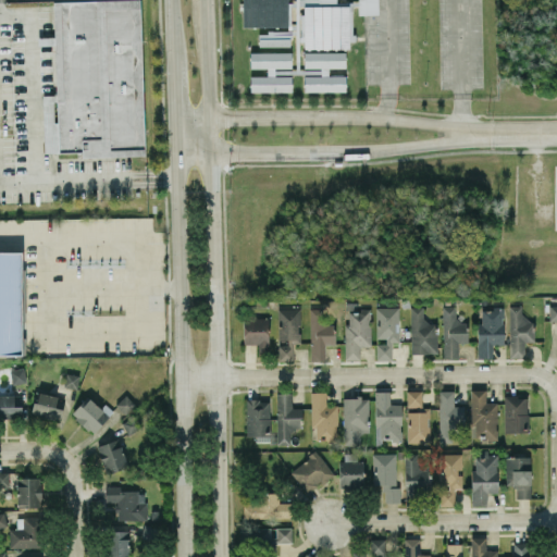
[(82,0),(140,0),(145,155),(81,157),(81,151),(44,152),(42,95),(57,95),(54,44),(38,45),(38,38),(54,37),(53,1),(82,0)]
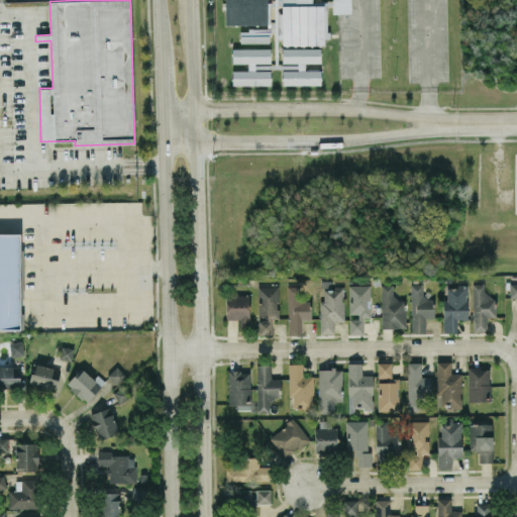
[(350,0),(332,0),(333,13),(350,13),(350,0)]
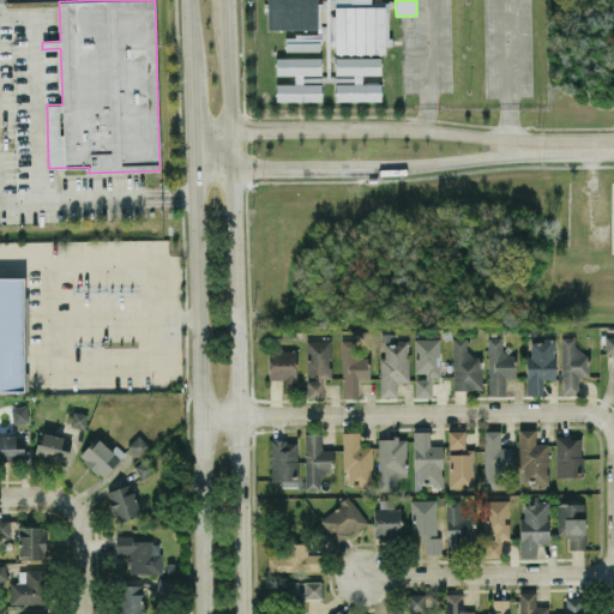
[(332,54),(387,53),(387,6),(333,6),(333,31),(331,31),(332,54)]
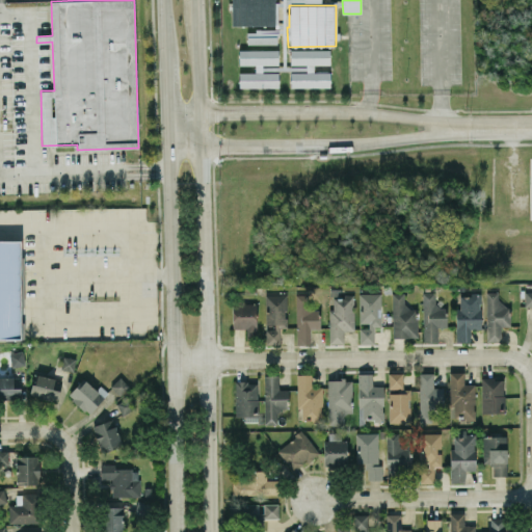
[(276,44),(276,34),(267,34),(267,31),(247,31),(247,44),(276,44)]
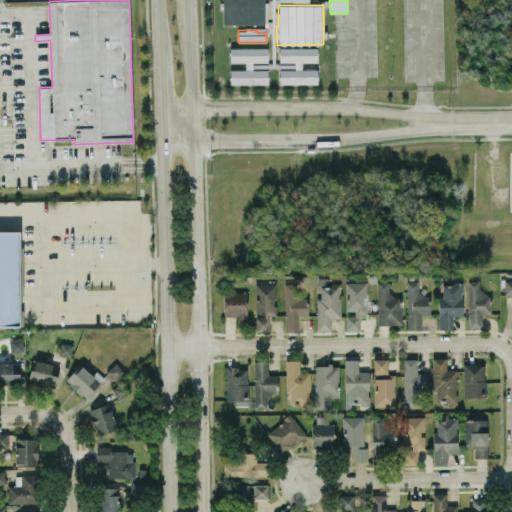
[(268,48),(230,47),(230,62),(268,62),(268,48)]
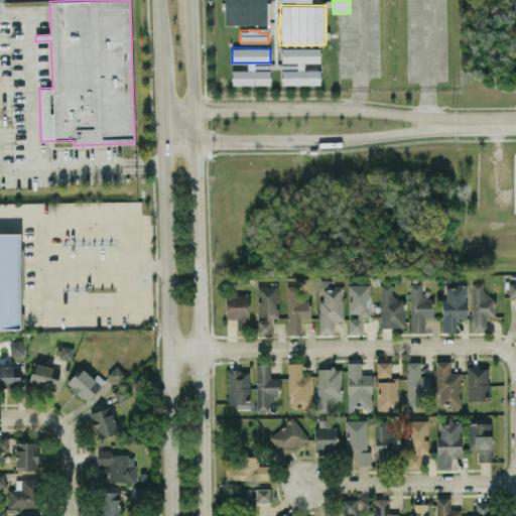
[(320,84),(319,70),(304,70),(304,62),(320,62),(320,47),(282,48),(282,62),(297,62),(297,70),(281,70),(282,85),(320,84)]
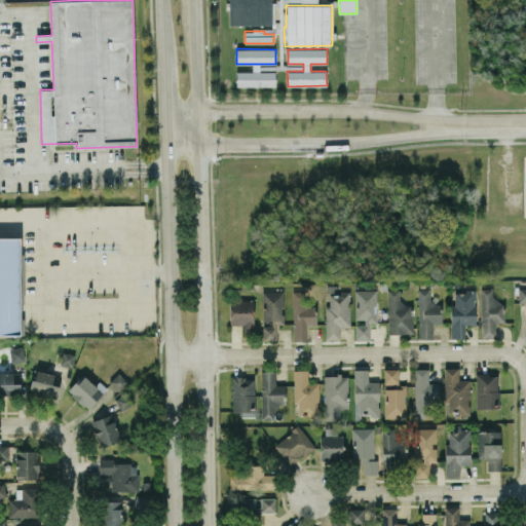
[(275,72),(236,71),(236,86),(275,86),(275,72)]
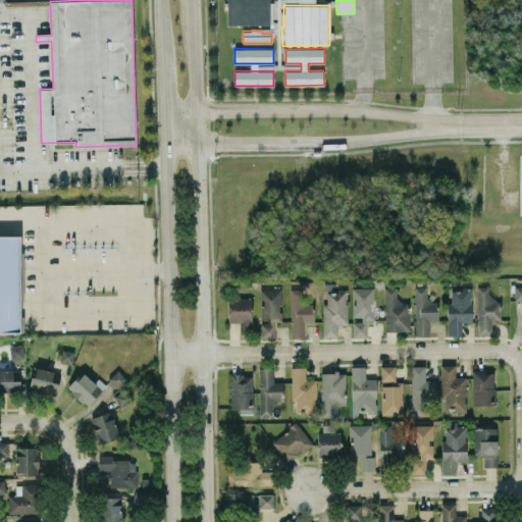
[(0,236),(19,236),(19,331),(0,331),(0,236)]
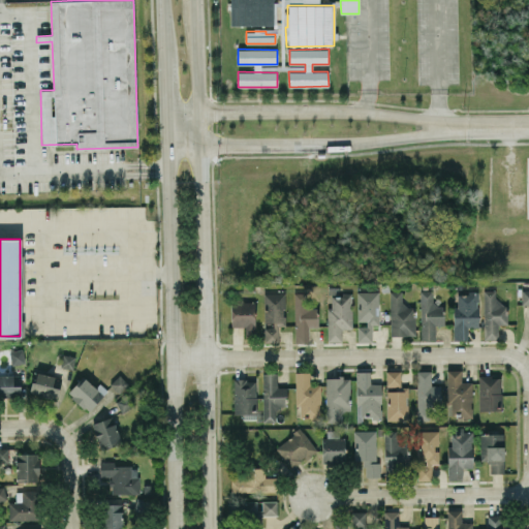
[(433,290),(422,289),(419,339),(435,340),(435,324),(443,325),(444,304),(433,304),(433,290)]
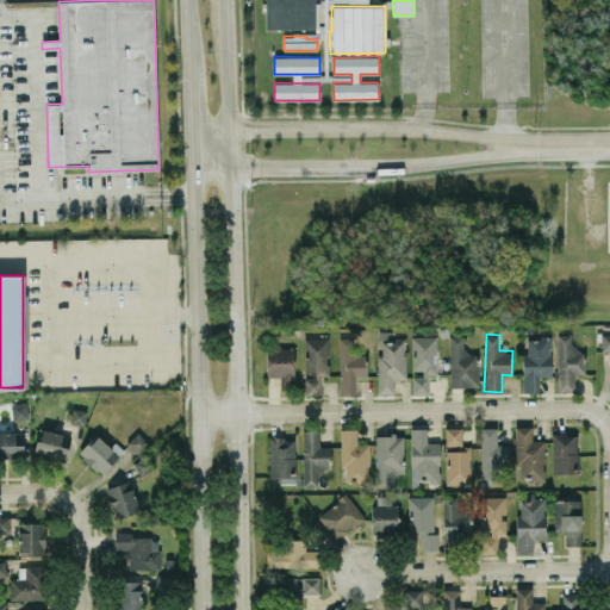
[(585,374),(585,348),(572,348),(572,334),(558,334),(558,392),(574,391),(574,374),(585,374)]
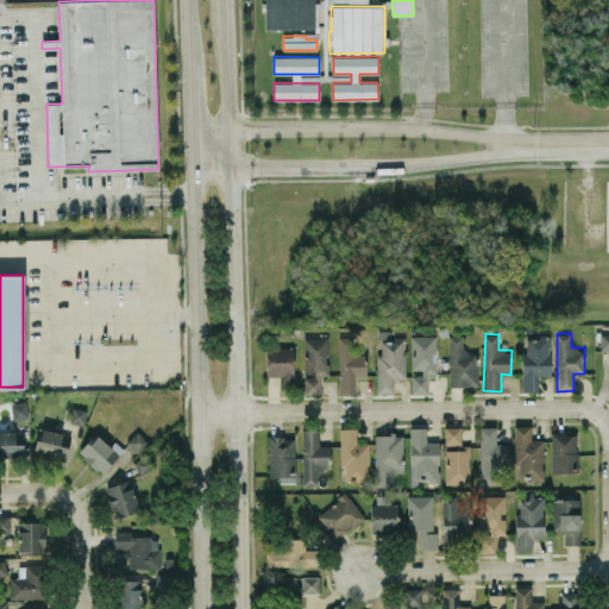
[(437,374),(435,334),(412,336),(413,393),(428,393),(428,374),(437,374)]
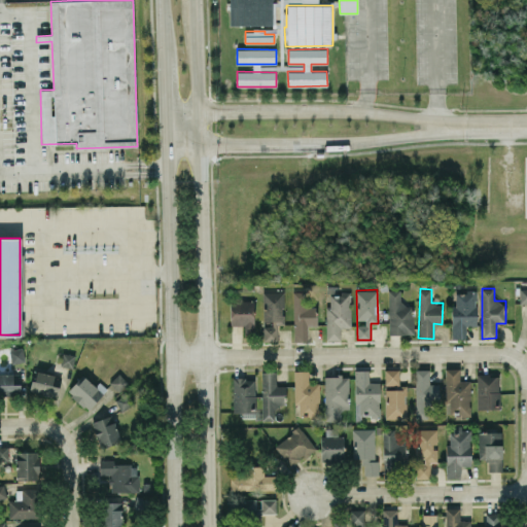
[(389,335),(413,334),(413,304),(401,304),(400,290),(388,290),(389,335)]
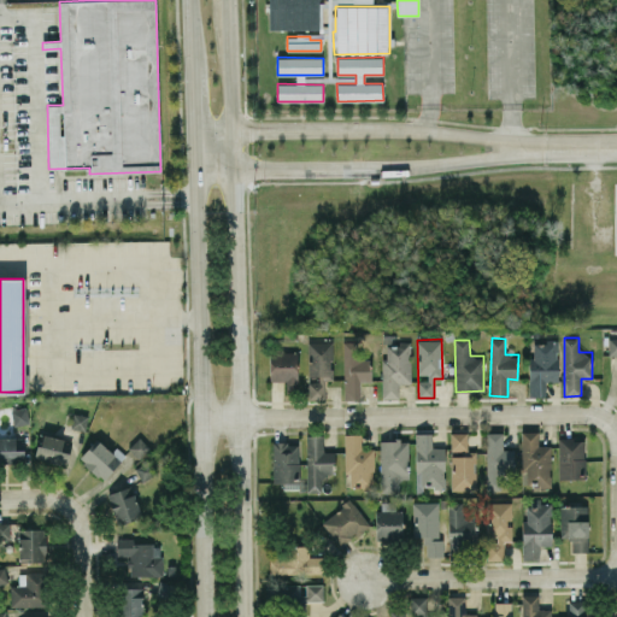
[(371,381),(370,358),(358,358),(358,341),(342,341),(344,399),(360,399),(360,381),(371,381)]
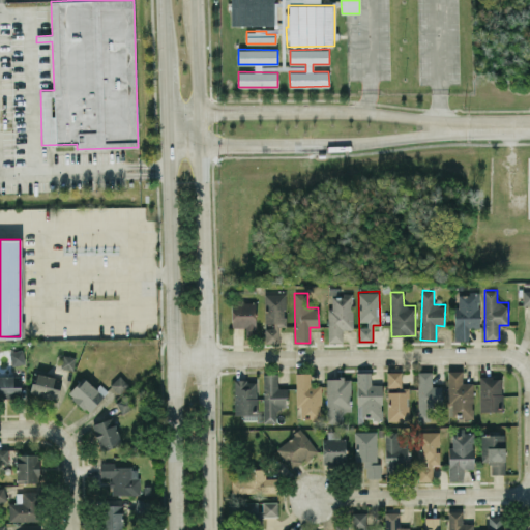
[(458,293),(458,306),(453,306),(454,340),(469,340),(468,328),(479,328),(479,293),(458,293)]
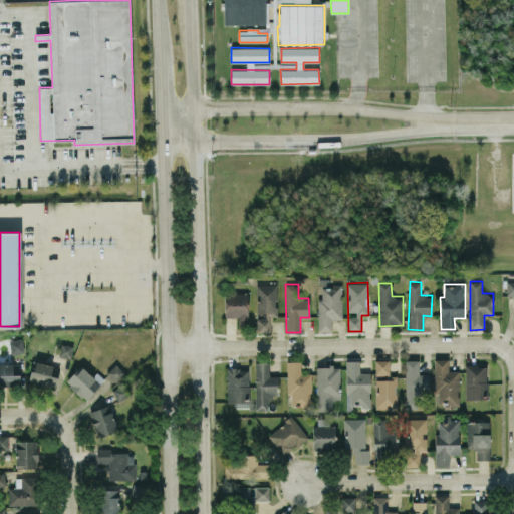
[(318,331),(332,331),(332,319),(342,319),(341,285),(317,286),(318,331)]
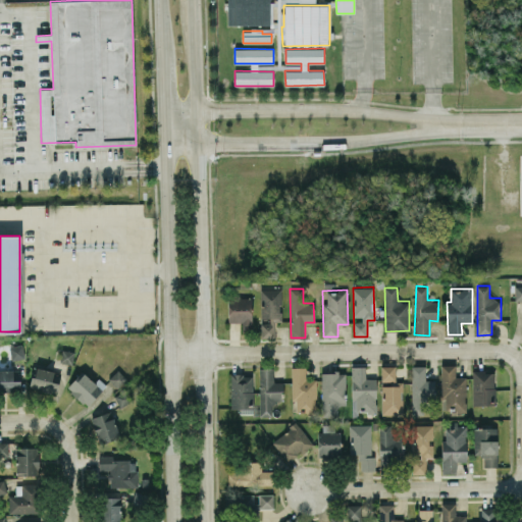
[(228,322),(242,321),(242,330),(252,330),(251,297),(227,298),(228,322)]
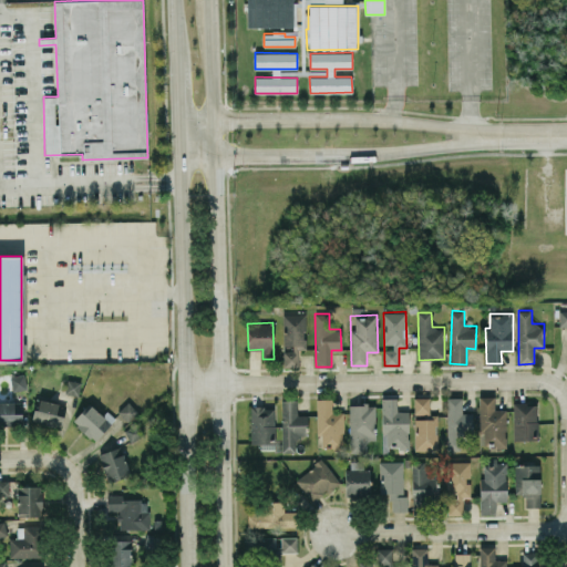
[(9,377),(23,373),(27,388),(12,391),(9,377)]
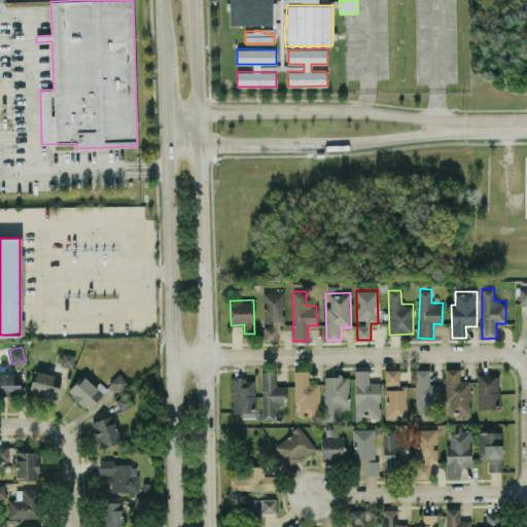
[(63,352),(75,355),(73,366),(61,364),(63,352)]
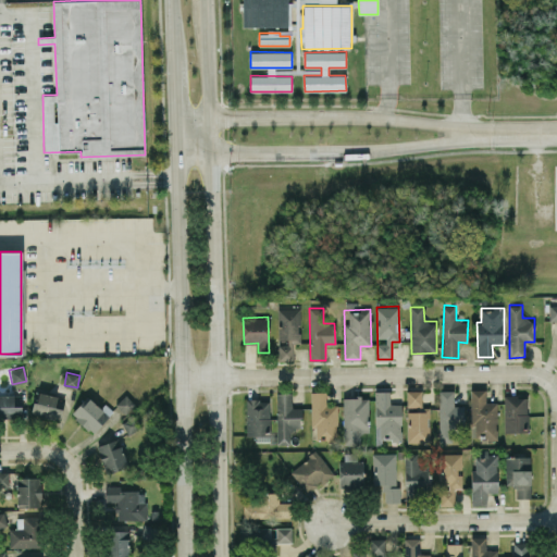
[(438,442),(453,443),(453,425),(463,425),(463,406),(454,406),(454,391),(440,390),(438,442)]
